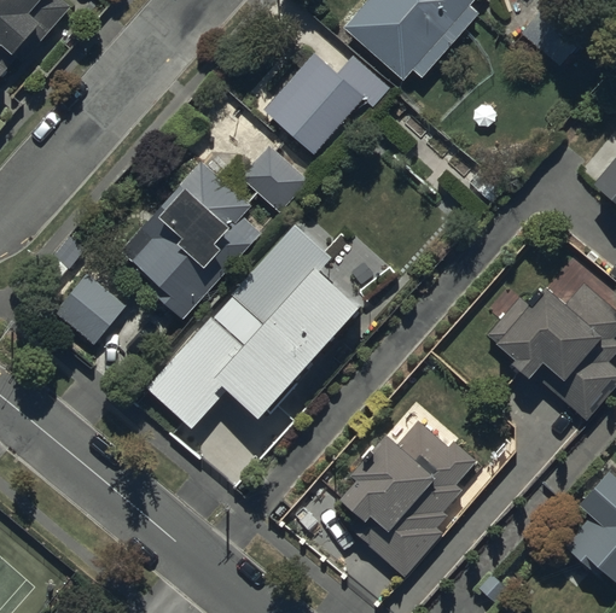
[(27,65),(73,9),(74,7),(63,0),(0,0),(0,87),(22,62),(27,65)]
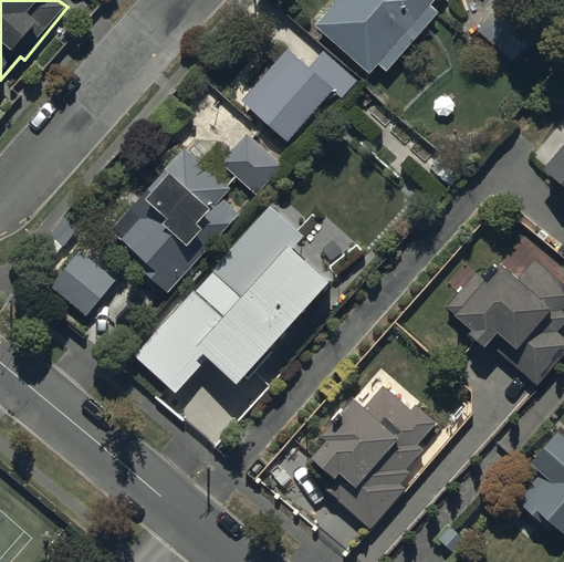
[(340,0),(315,27),(369,75),(380,63),(390,72),(442,14),(431,4),(435,0),(340,0)]
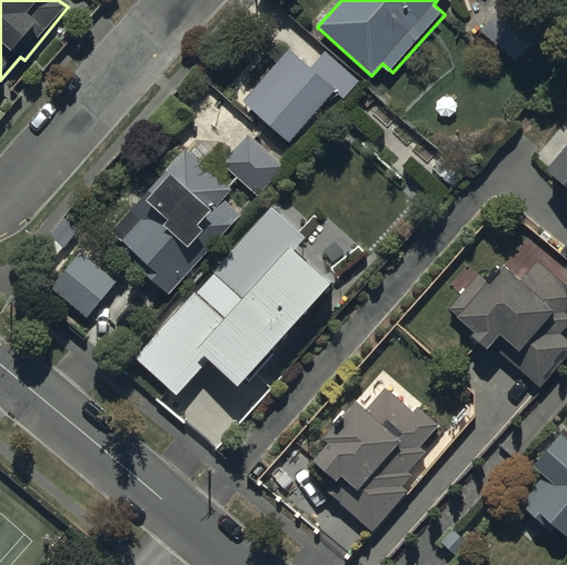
[(311,70),(290,51),(245,101),(292,145),(338,93),(345,99),(360,82),(327,53),(311,70)]
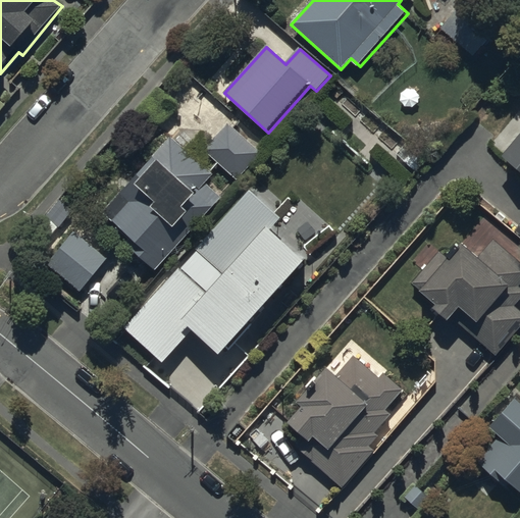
[(228,127),(207,154),(241,182),(262,156),(228,127)]
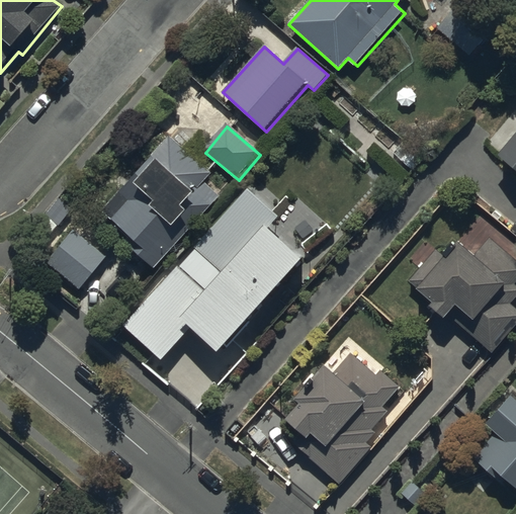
[(515,133),(498,155),(515,169),(515,225),(509,233),(515,237),(515,133)]
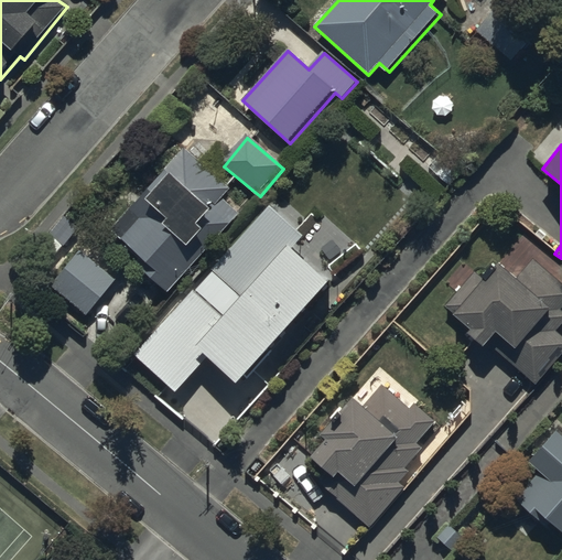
[(169,293),(237,213),(222,200),(231,189),(181,147),(109,233),(140,259),(134,265),(169,293)]
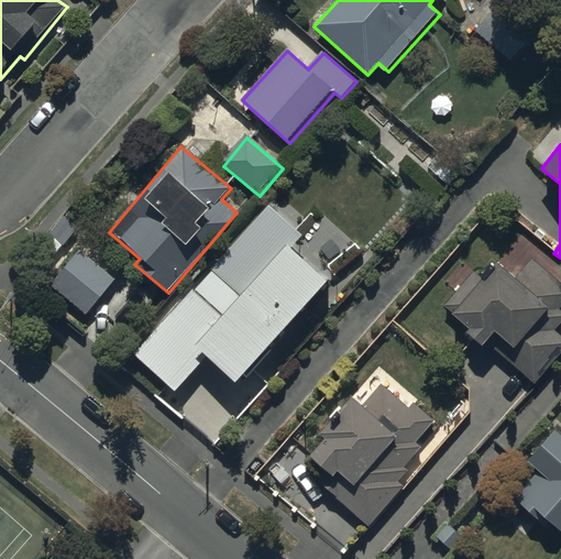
[(237,382),(327,275),(295,249),(306,237),(264,201),(209,266),(240,294),(221,316),(190,288),(133,354),(178,393),(208,358),(237,382)]
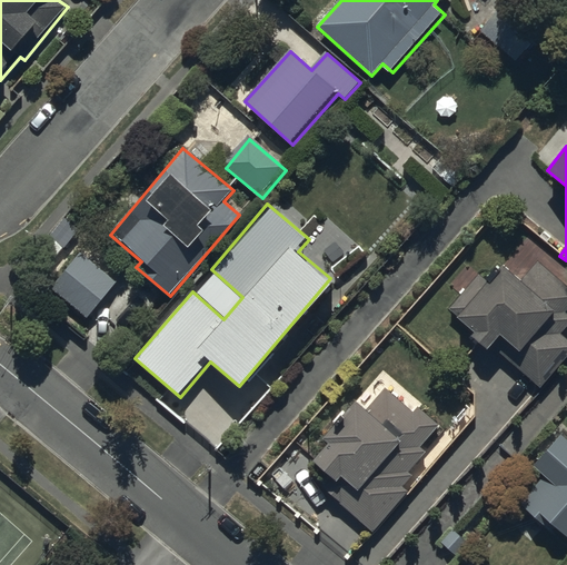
[(117,281),(85,254),(53,289),(86,317),(117,281)]
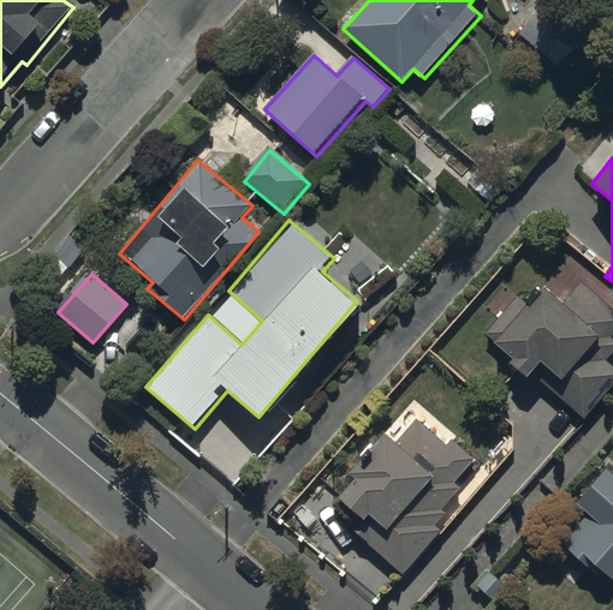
[(612,308),(583,285),(567,305),(545,287),(529,306),(518,297),(486,336),(513,359),(511,363),(528,376),(529,375),(589,423),(612,393),(612,366),(607,363),(612,356),(612,308)]
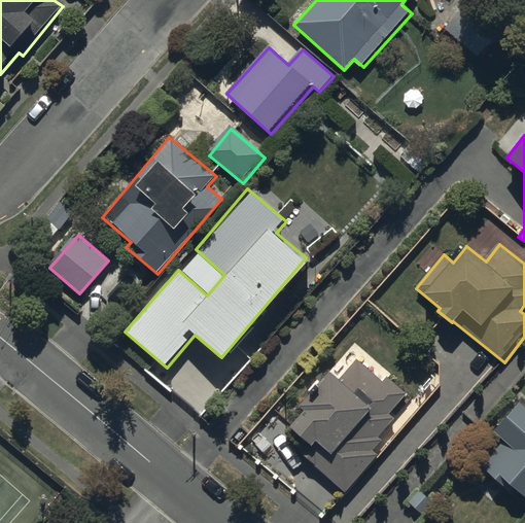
[(341,381),(329,371),(300,405),(305,410),(290,426),(310,444),(301,454),(346,493),(379,456),(374,452),(384,441),(380,438),(396,419),(391,415),(409,395),(388,378),(383,383),(358,361),(341,381)]
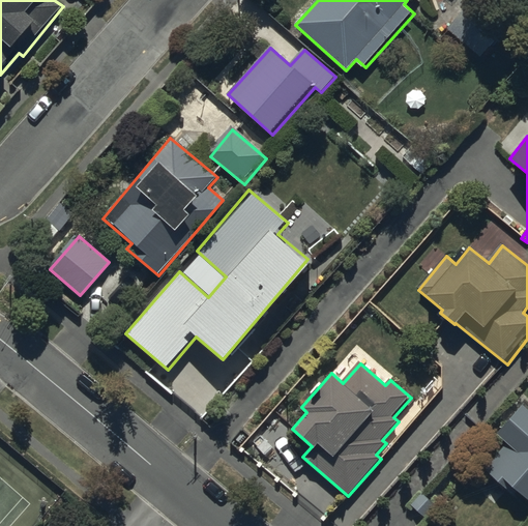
[(527,408),(522,403),(495,432),(508,444),(486,469),(515,495),(518,491),(527,500),(527,408)]
